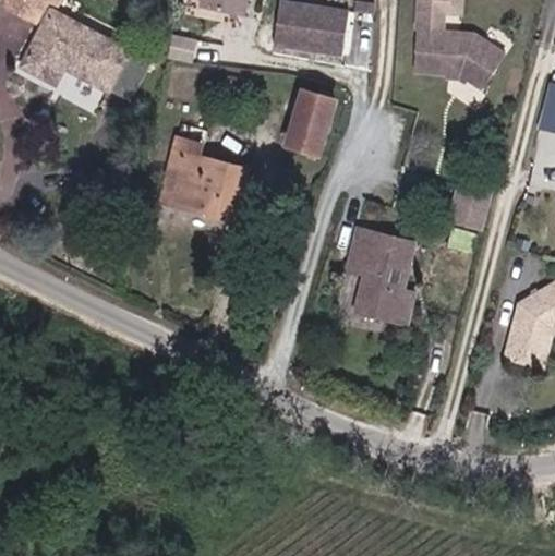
[(33,20),(43,0),(1,0),(0,3),(33,20)]
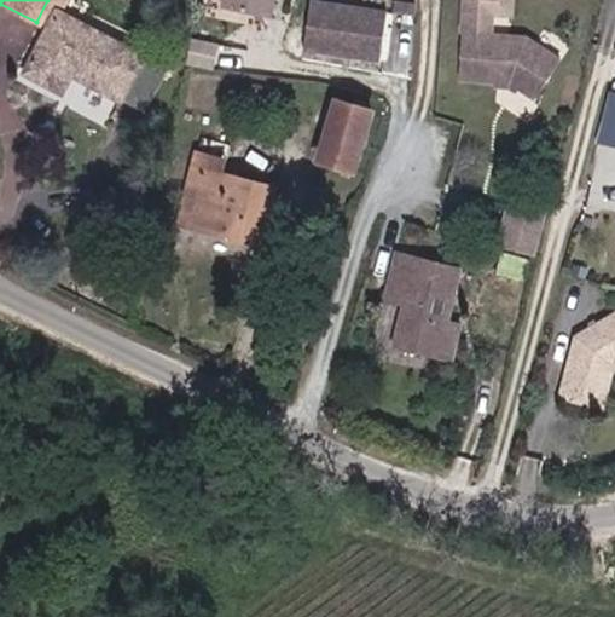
[(59,13),(64,0),(47,0),(36,22),(46,27),(54,11),(59,13)]
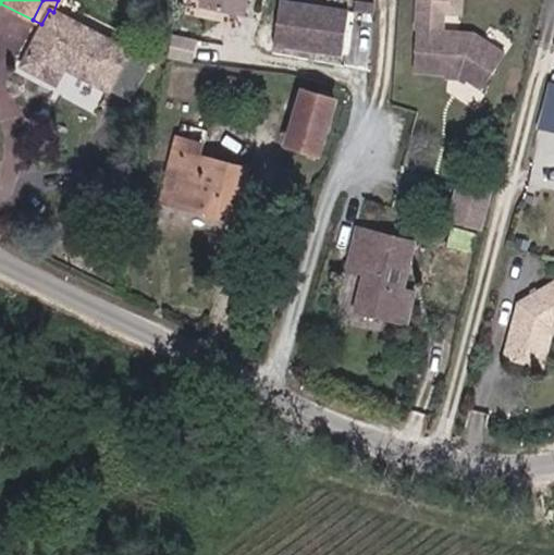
[(244,12),(246,0),(196,0),(244,12)]
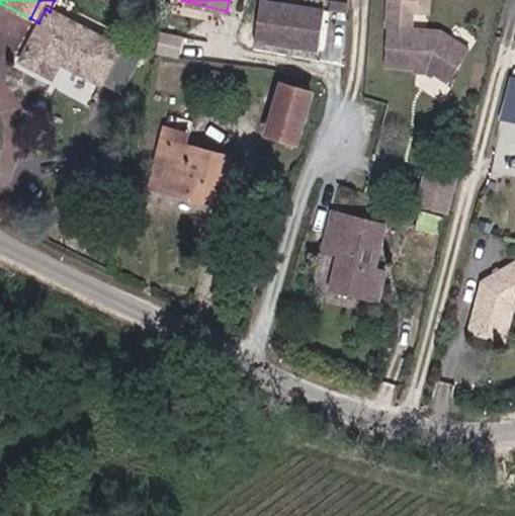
[(315,50),(322,9),(263,0),(257,0),(251,40),(315,50)]
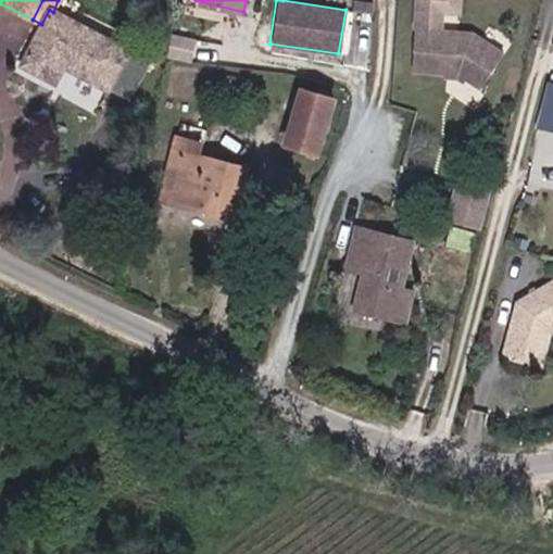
[(125,52),(126,50),(53,12),(49,10),(41,24),(20,64),(53,82),(62,65),(105,88),(125,52)]
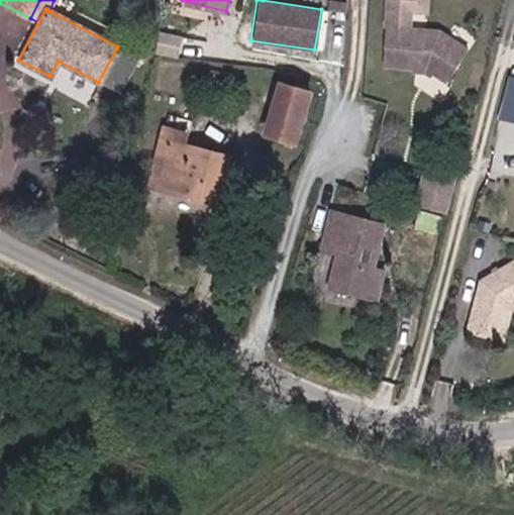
[(444,81),(467,48),(437,29),(383,27),(381,65),(424,68),(429,71),(444,81)]
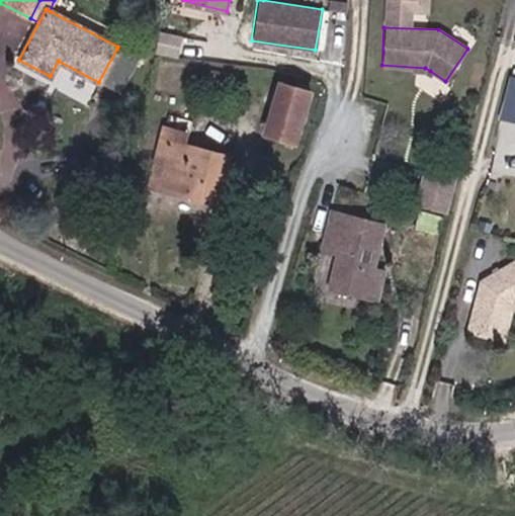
[(117,92),(136,59),(116,49),(98,82),(117,92)]
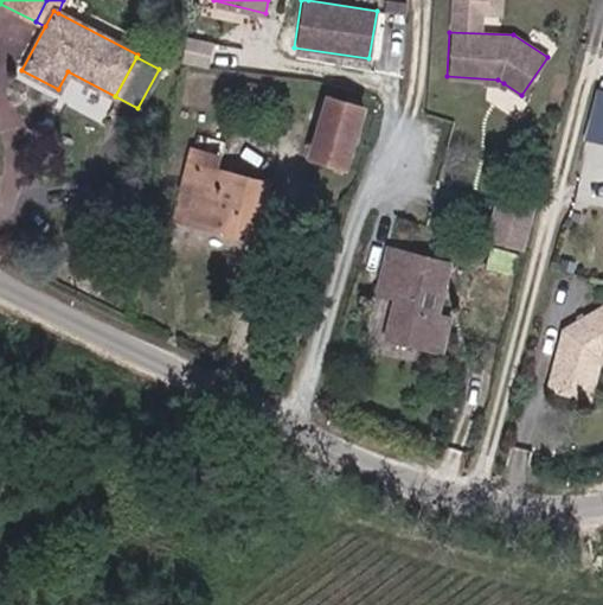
[(69,75),(59,96),(94,113),(103,91),(69,75)]
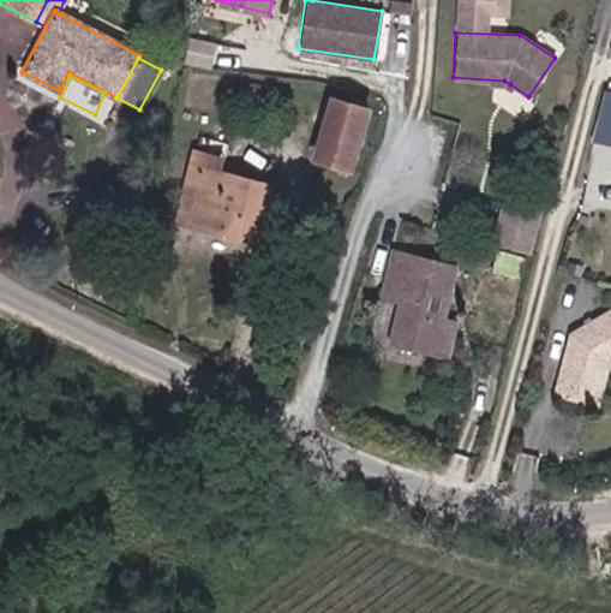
[(347,170),(365,107),(334,99),(315,160),(347,170)]
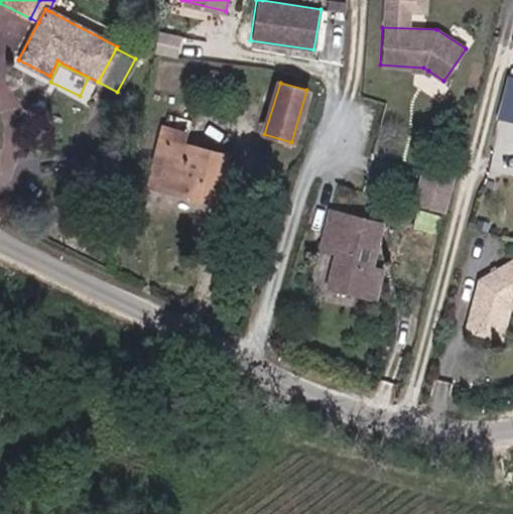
[(215,204),(228,153),(183,142),(185,131),(161,125),(153,157),(172,161),(165,191),(215,204)]
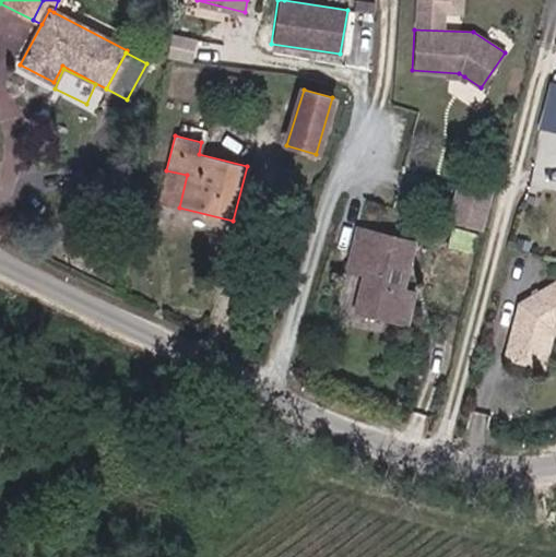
[(179,208),(187,175),(166,170),(157,202),(179,208)]
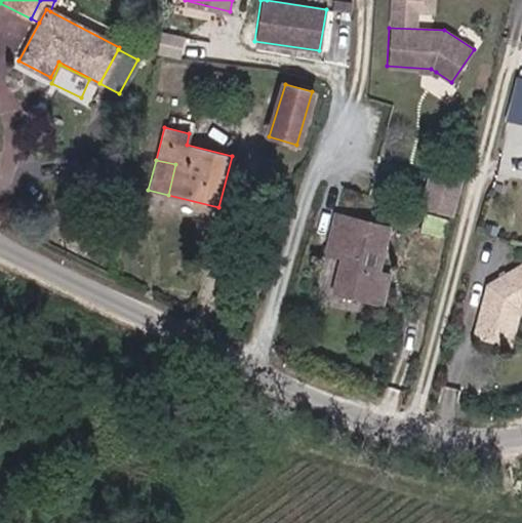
[(451,217),(462,177),(433,169),(422,209),(451,217)]
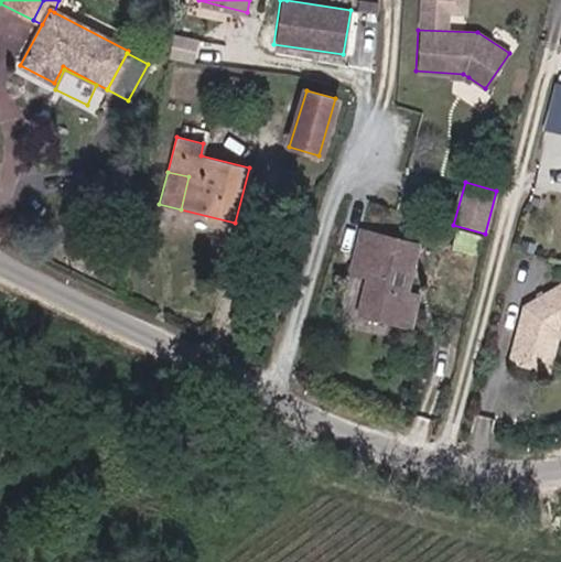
[(301,222),(304,212),(286,205),(282,216),(301,222)]
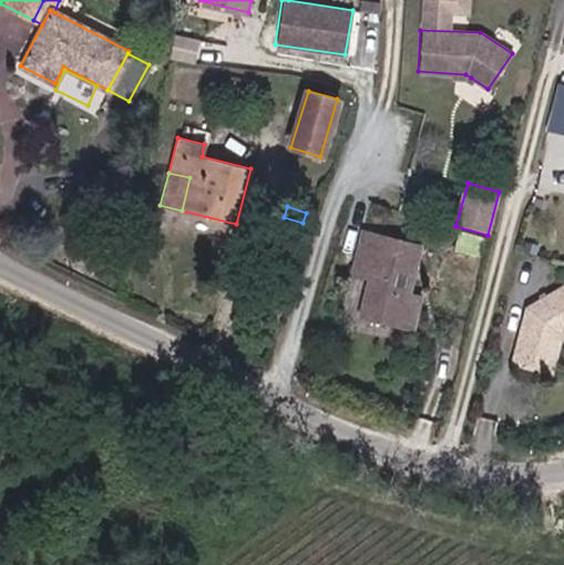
[(408,293),(419,245),(361,230),(355,260),(371,265),(368,278),(359,310),(390,318),(388,324),(410,329),(418,296),(408,293)]
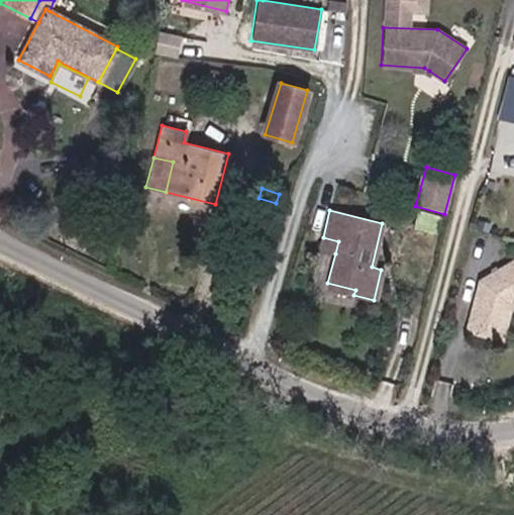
[(335,253),(338,241),(323,237),(320,249),(335,253)]
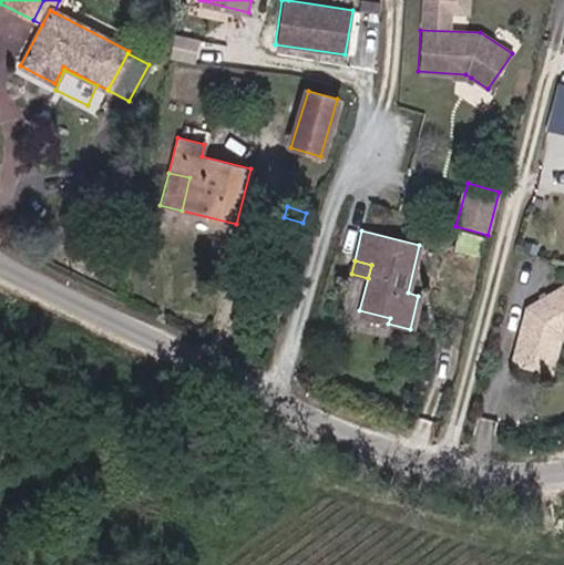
[(559,337),(563,334),(563,285),(526,307),(511,361),(550,371),(559,337)]
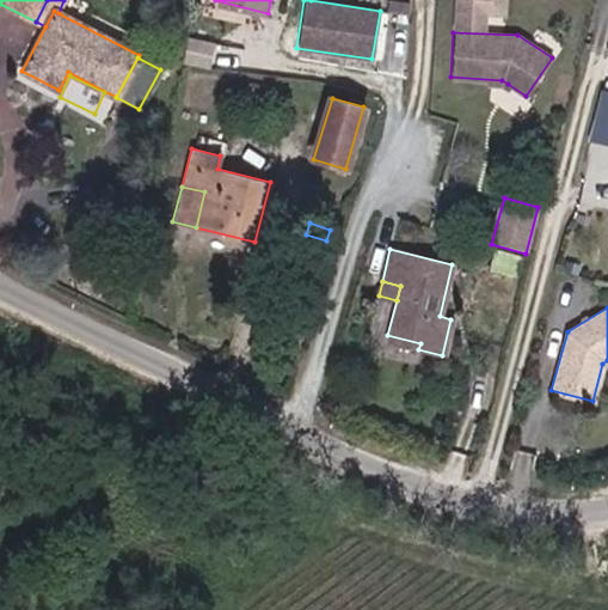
[(421,343),(387,335),(386,341),(418,349),(421,343)]
